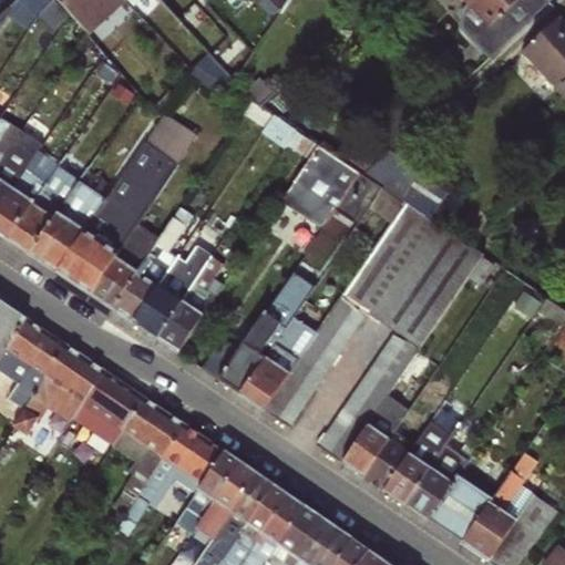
[(70,14),(57,0),(44,12),(55,26),(70,14)]
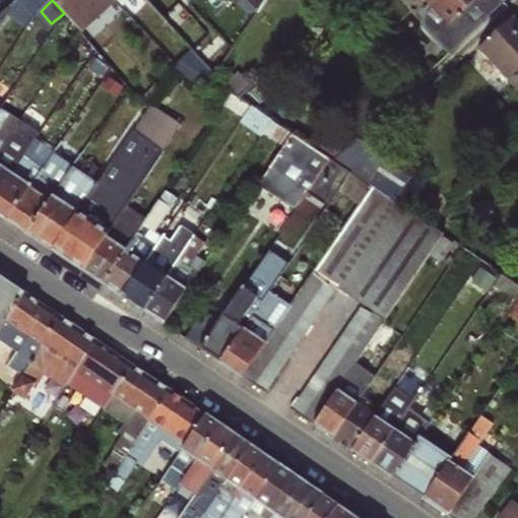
[(52,0),(64,13),(79,30),(113,0),(52,0)]
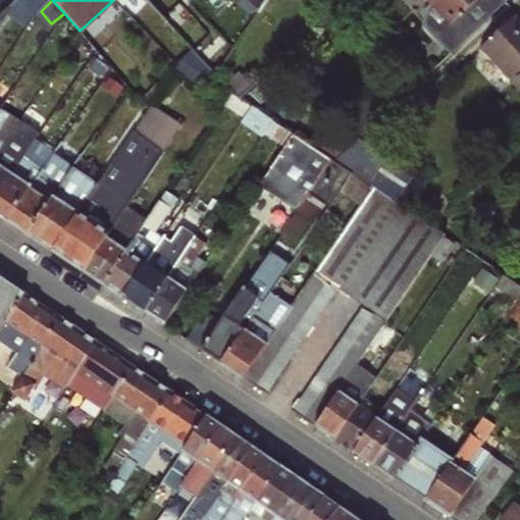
[(146,0),(166,21),(190,0),(146,0)]
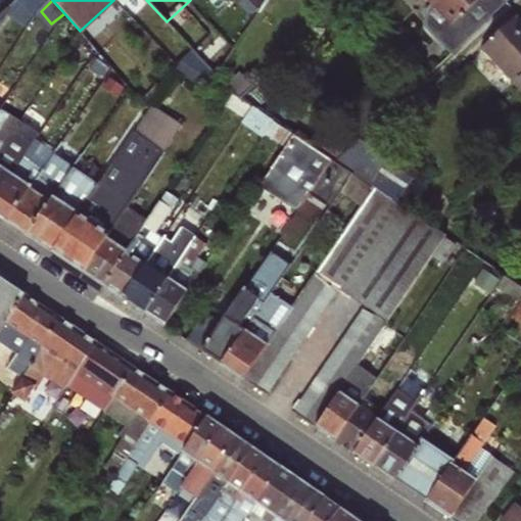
[(249,0),(258,9),(265,0),(249,0)]
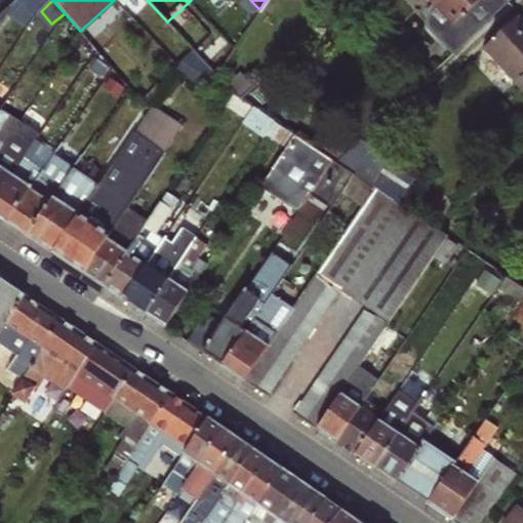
[(431,0),(434,3),(428,9),(428,26),(452,52),(509,0),(431,0)]
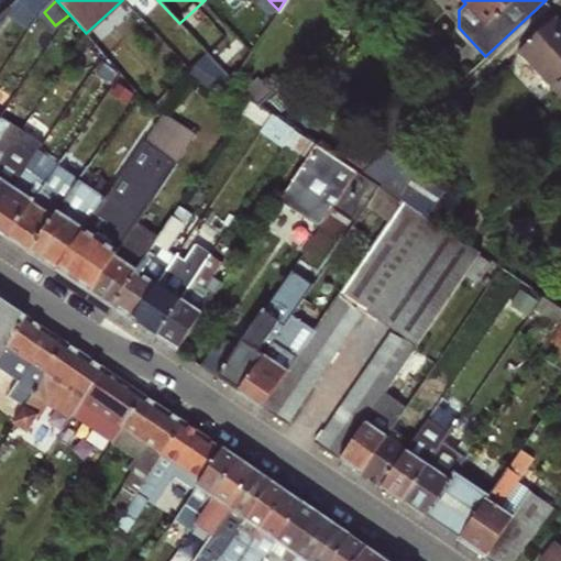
[(0,21),(10,8),(0,15),(0,21)]
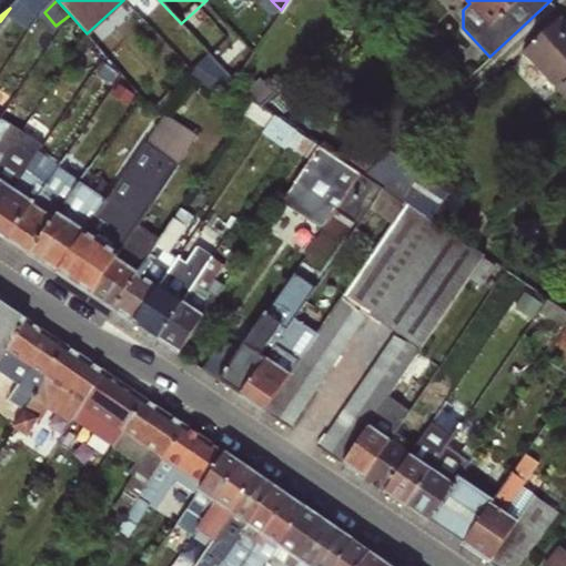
[(70,14),(59,30),(76,49),(87,33),(70,14)]
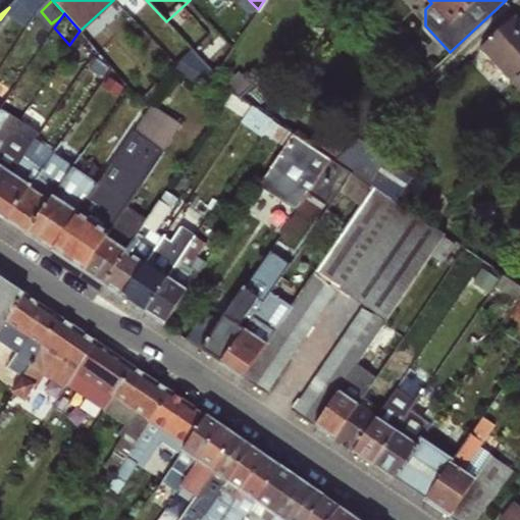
[(519,15),(518,13),(479,47),(482,51),(519,88),(519,15)]
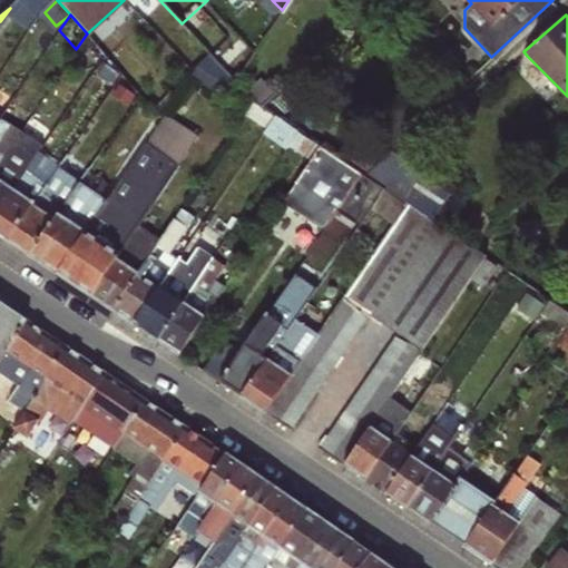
[(252,101),(244,113),(265,127),(273,116),(252,101)]
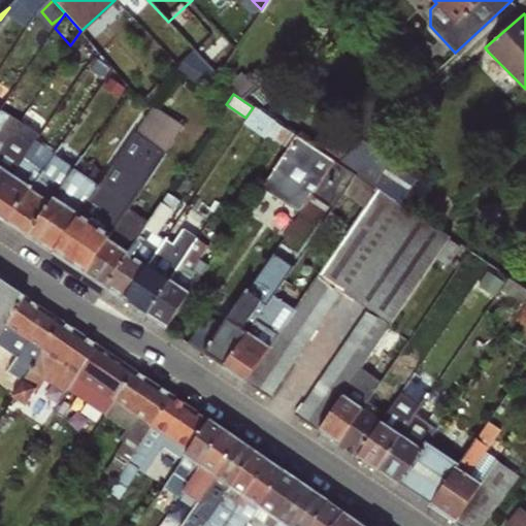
[(29,106),(19,122),(0,149),(0,191),(36,138),(48,120),(29,106)]
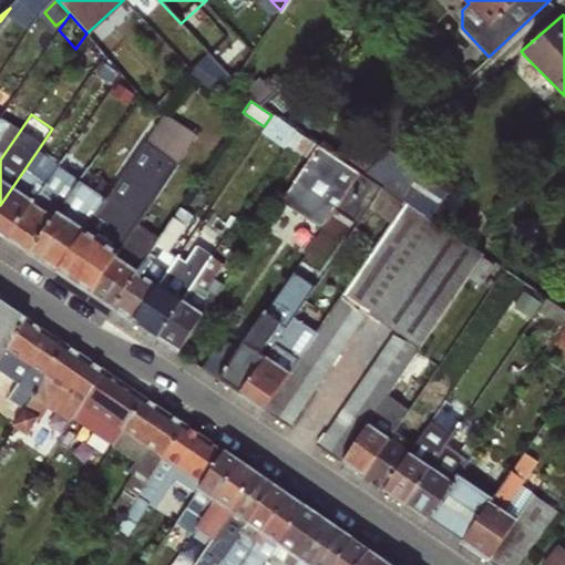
[(0,117),(0,160),(20,131),(0,117)]
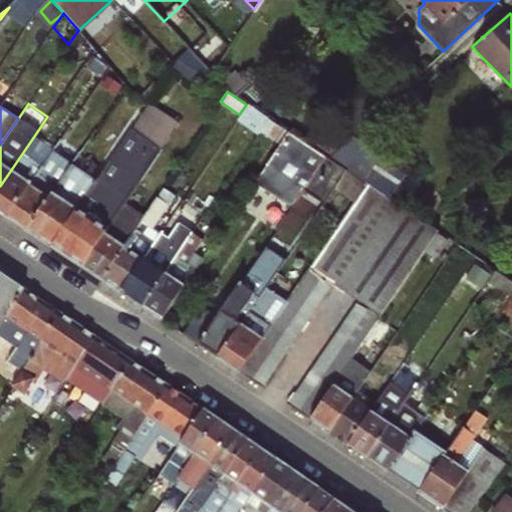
[(267,117),(258,131),(279,144),(287,132),(267,117)]
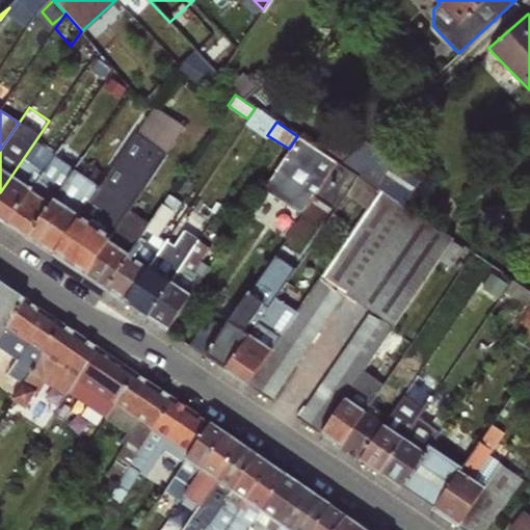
[(99,186),(53,254),(84,273),(133,202),(143,186),(167,152),(136,131),(99,186)]
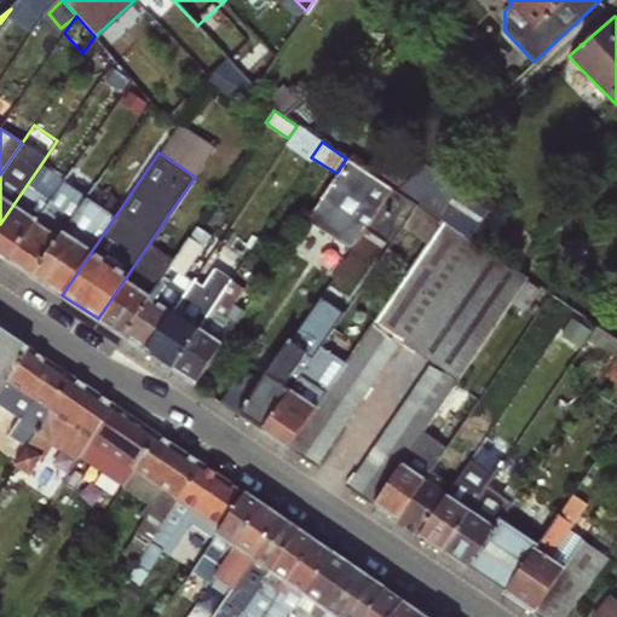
[(336,173),(311,211),(306,217),(351,247),(356,240),(364,226),(391,188),(346,159),(336,173)]
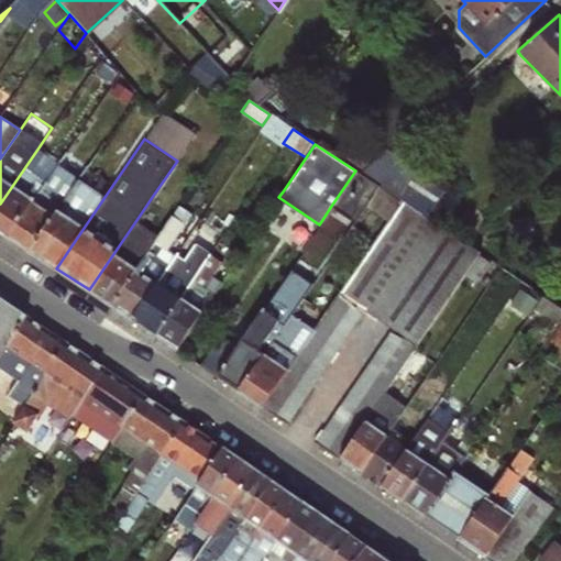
[(0,230),(8,235),(51,172),(37,164),(45,153),(39,147),(0,204),(0,230)]
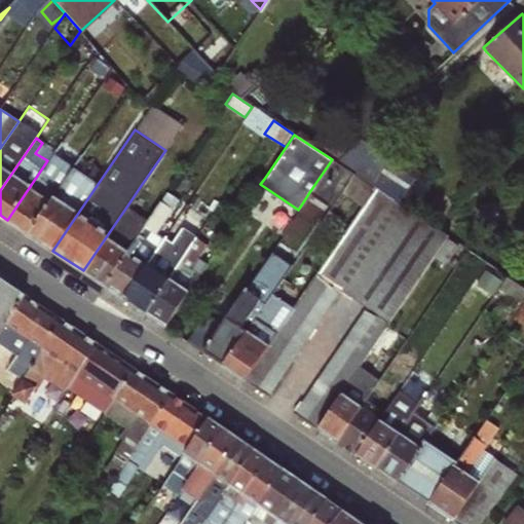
[(47,160),(7,220),(27,233),(72,167),(52,154),(47,160)]
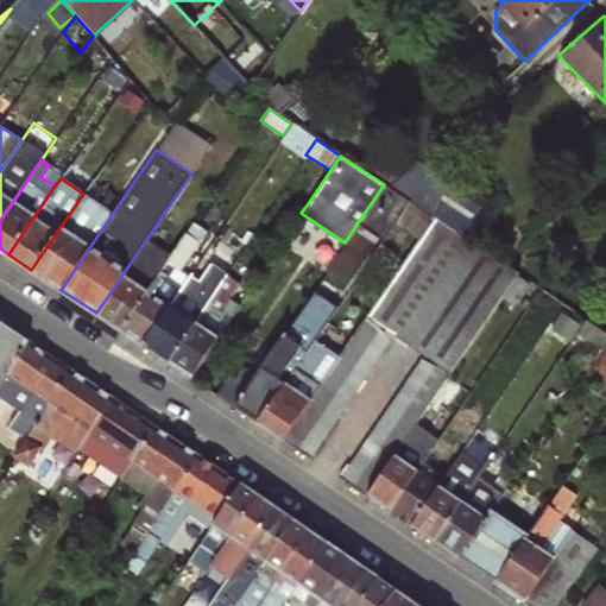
[(358,222),(382,238),(393,221),(408,201),(384,184),(358,222)]
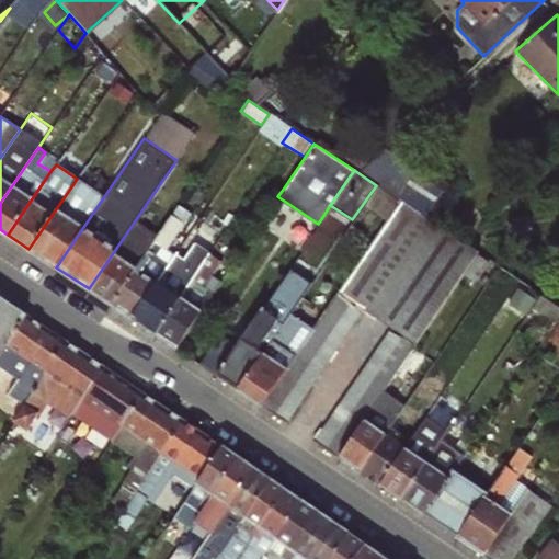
[(399,200),(400,201),(426,218),(446,190),(419,171),(399,200)]
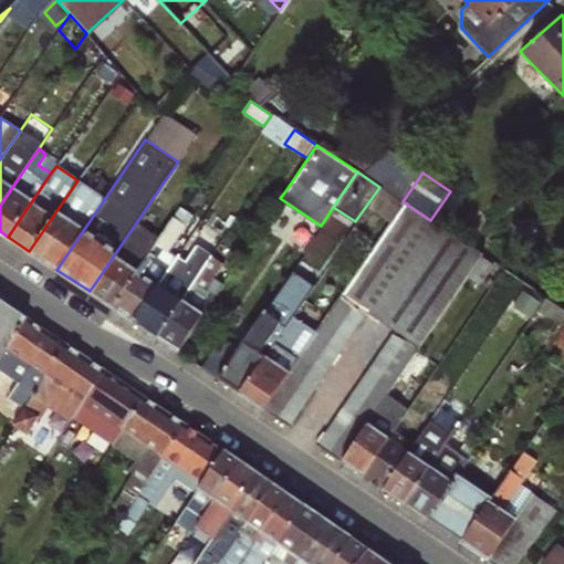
[(29,251),(56,270),(105,198),(77,180),(29,251)]
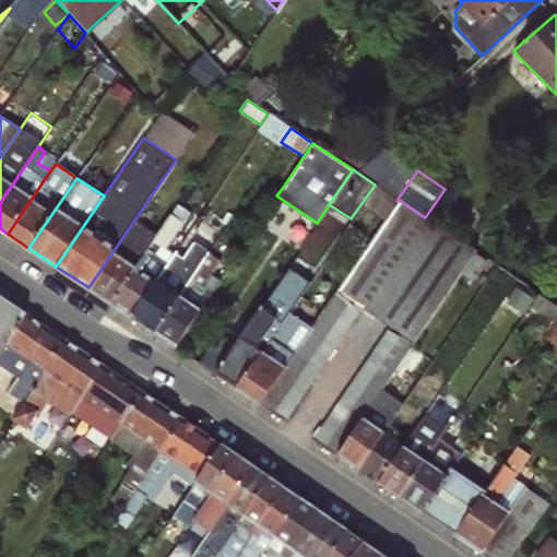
[(375,185),(362,203),(386,220),(399,200),(398,199),(375,185)]
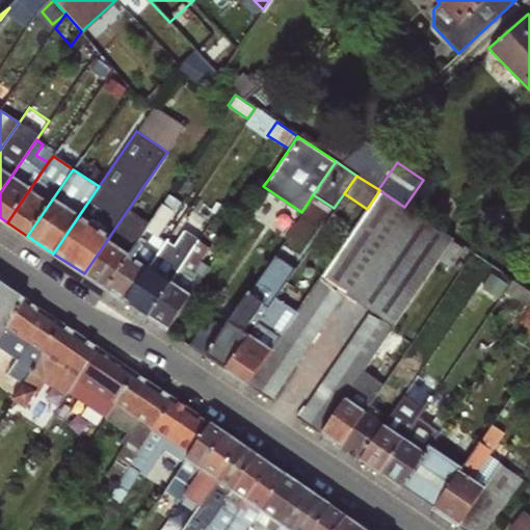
[(321,275),(371,309),(394,323),(452,239),(404,207),(379,190),(367,209),(321,275)]
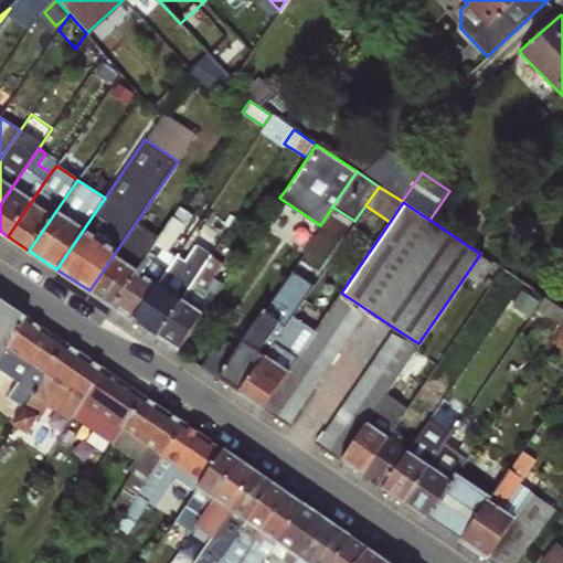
[(141,214),(89,290),(110,306),(162,229),(141,214)]
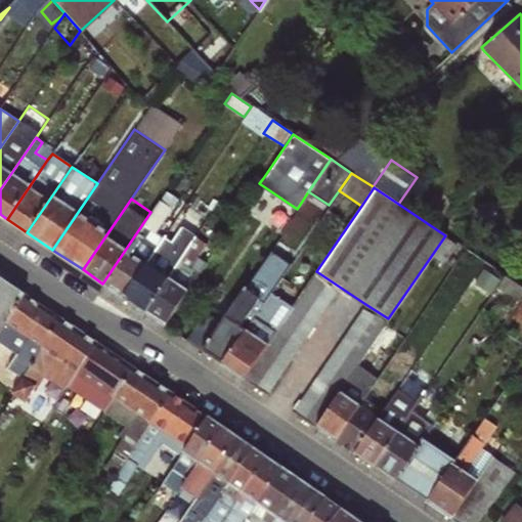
[(102,284),(123,296),(163,236),(166,232),(158,227),(171,208),(160,200),(150,212),(102,284)]
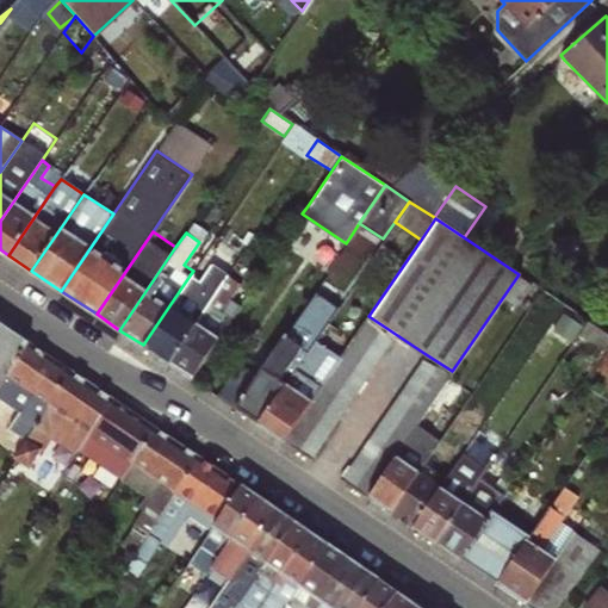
[(190,275),(143,345),(167,361),(225,274),(211,265),(199,283),(190,275)]
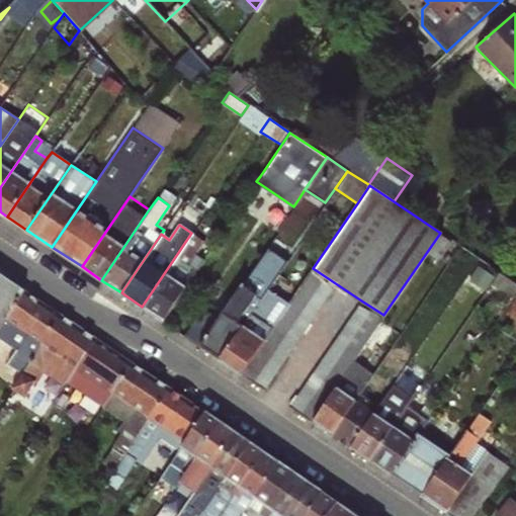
[(191,233),(142,307),(163,321),(197,269),(189,265),(195,255),(204,242),(191,233)]
